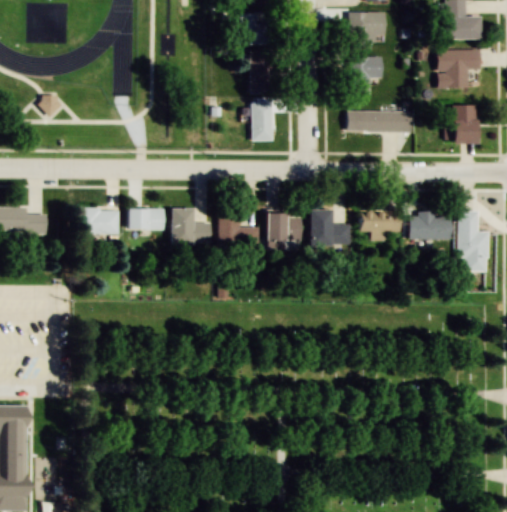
[(481,16),(467,16),(466,0),(444,0),(445,39),(481,39),(481,16)]
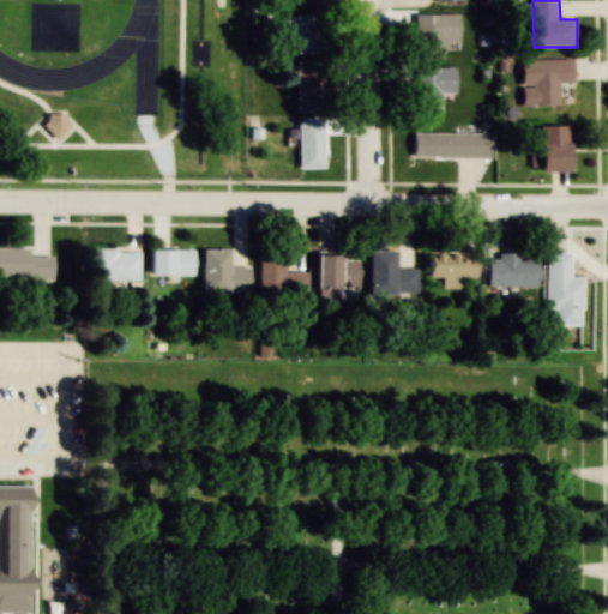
[(419,14),(419,59),(451,59),(450,42),(463,42),(463,14),(419,14)]
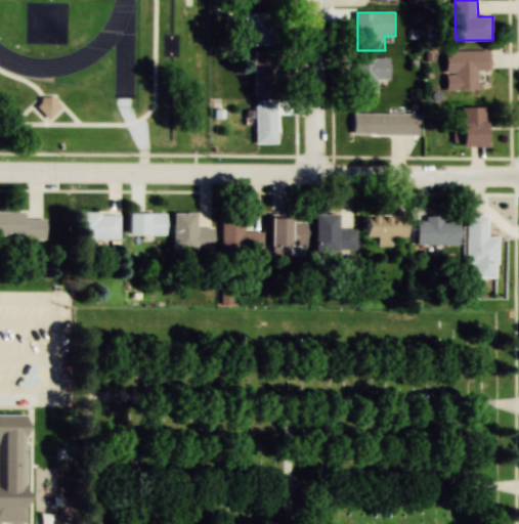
[(273,45),(273,13),(246,13),(246,45),(273,45)]
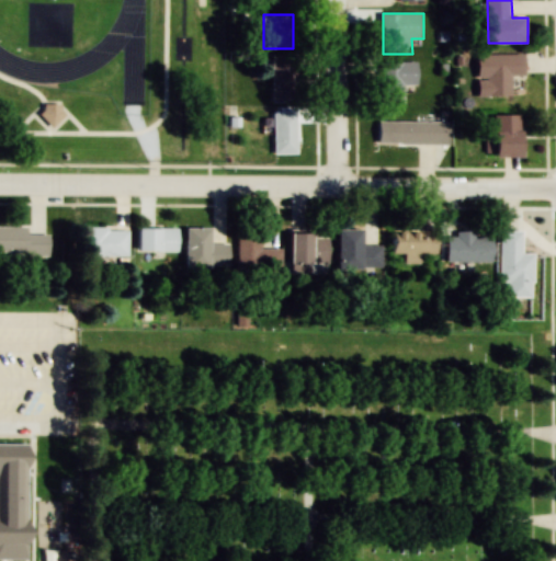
[(513,96),(513,76),(525,76),(525,54),(480,54),(480,96),(513,96)]
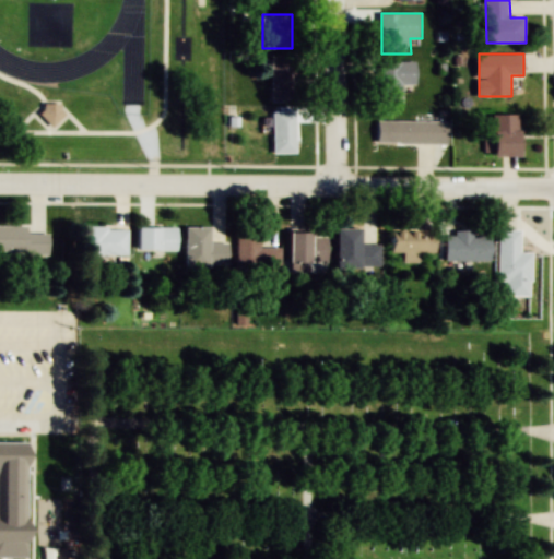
[(273,103),(296,103),(296,56),(273,56),(273,103)]
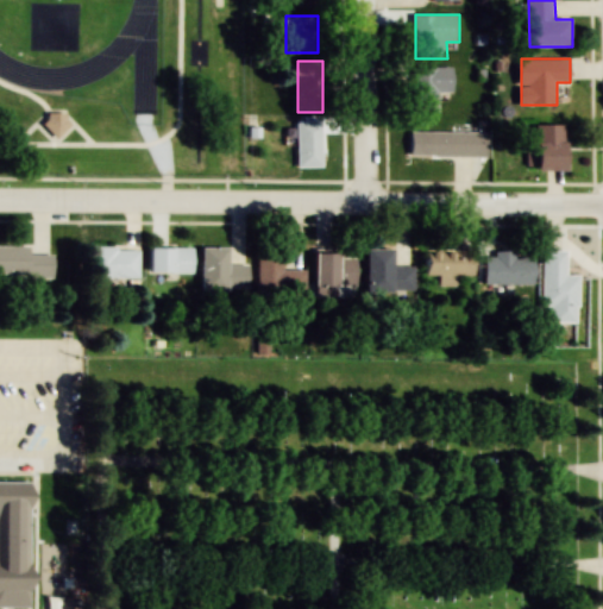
[(415,68),(415,113),(440,112),(440,92),(456,92),(456,68),(415,68)]
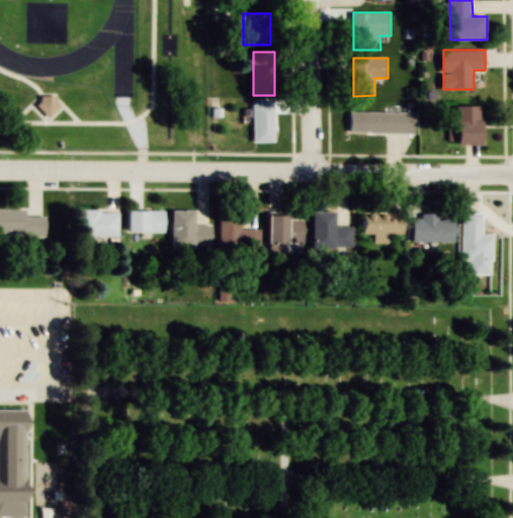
[(57,114),(57,97),(43,97),(43,114),(57,114)]
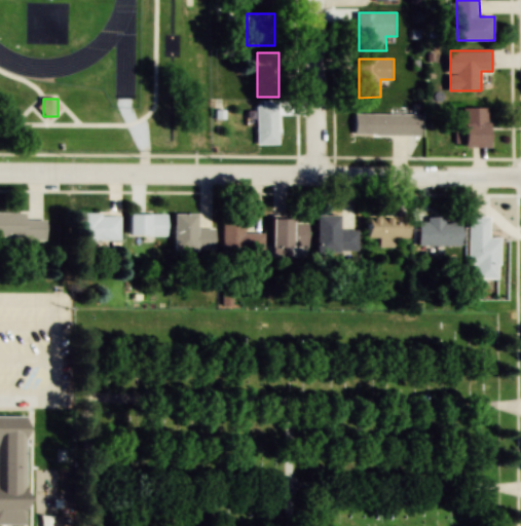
[(281,104),(258,104),(258,145),(281,145),(281,104)]
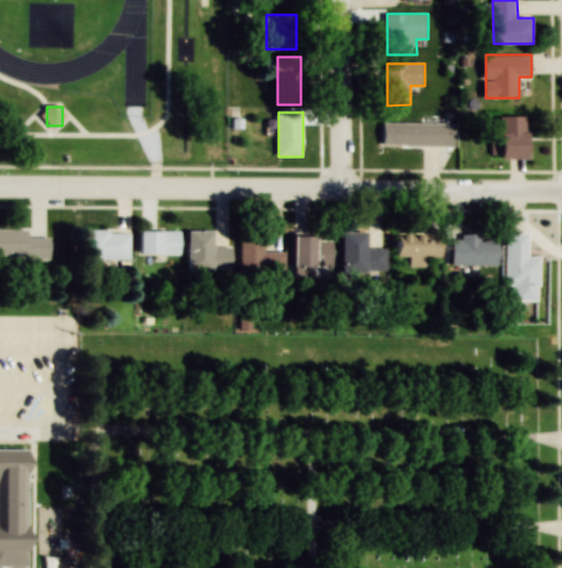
[(531,117),(500,117),(500,159),(531,159),(531,117)]
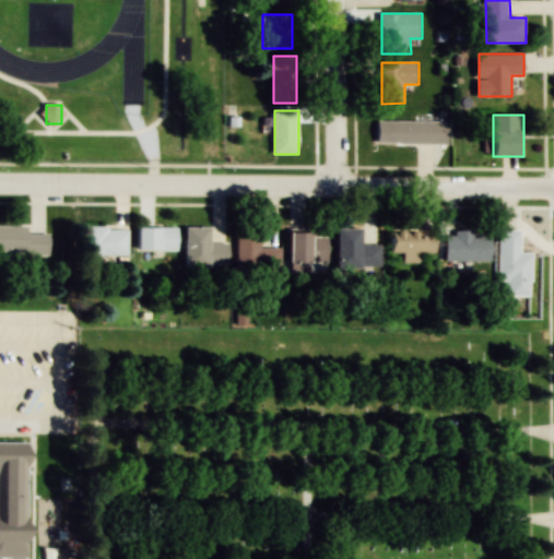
[(451,120),(379,120),(379,144),(451,144),(451,120)]
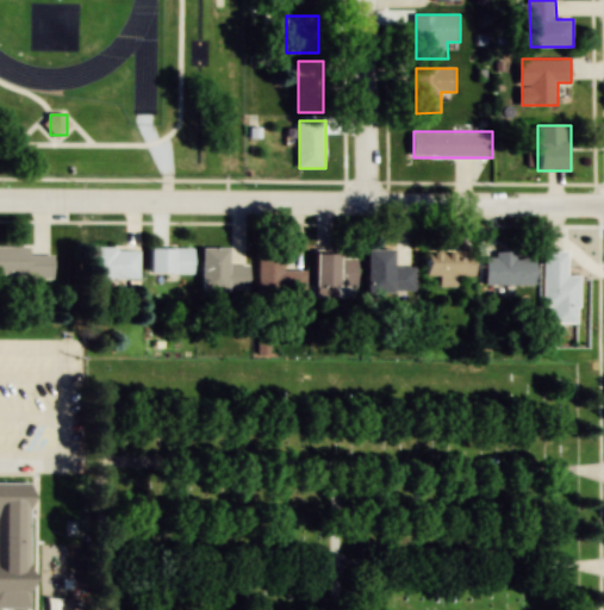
[(30,246),(0,246),(0,277),(56,278),(56,255),(30,255),(30,246)]
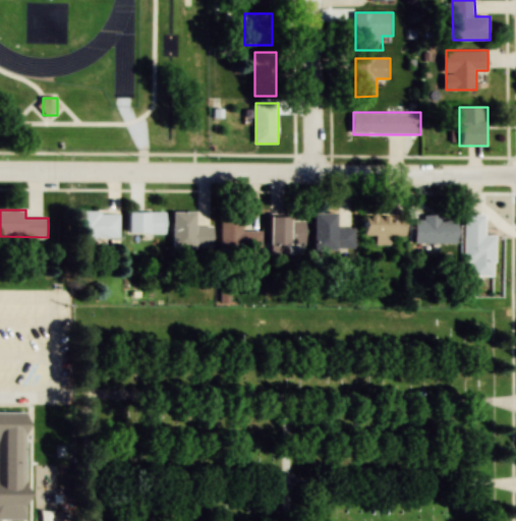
[(223,252),(265,252),(265,231),(244,231),(244,212),(223,211),(223,252)]
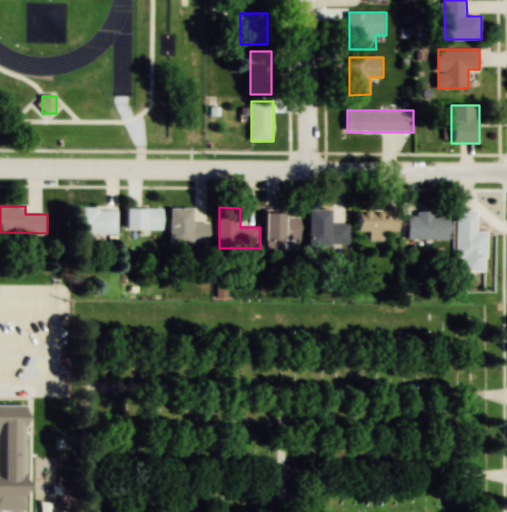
[(119,234),(119,208),(77,208),(77,234),(119,234)]
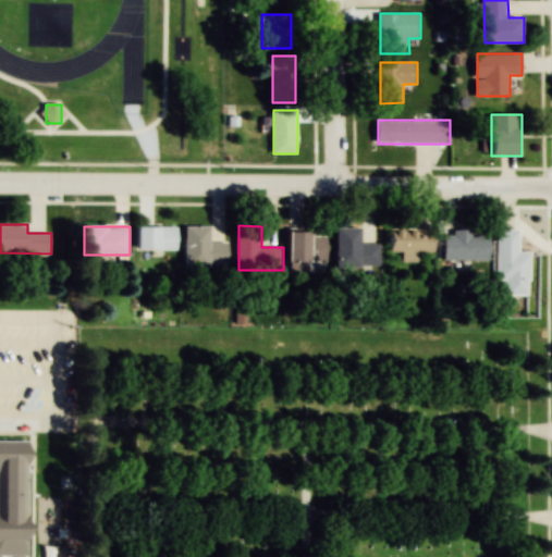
[(138,250),(178,250),(178,227),(138,227),(138,250)]
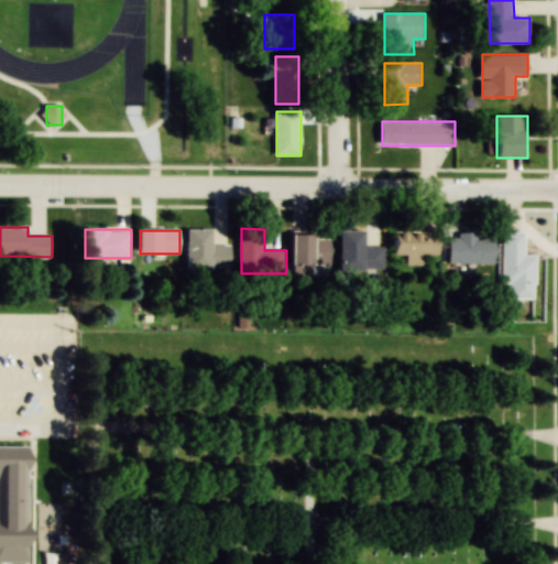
[(188,230),(188,270),(232,270),(232,246),(212,246),(212,230),(188,230)]
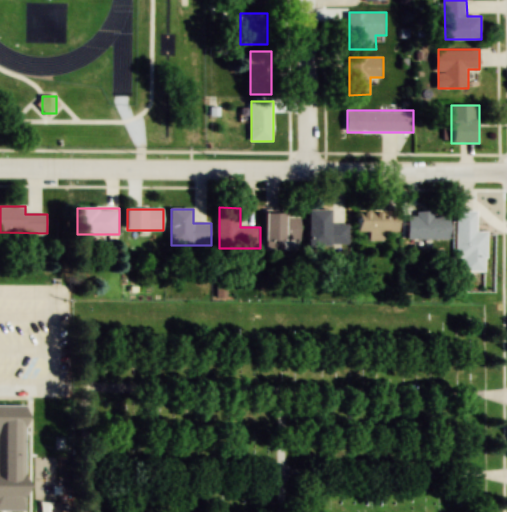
[(311,245),(352,245),(352,224),(333,224),(333,210),(311,210),(311,245)]
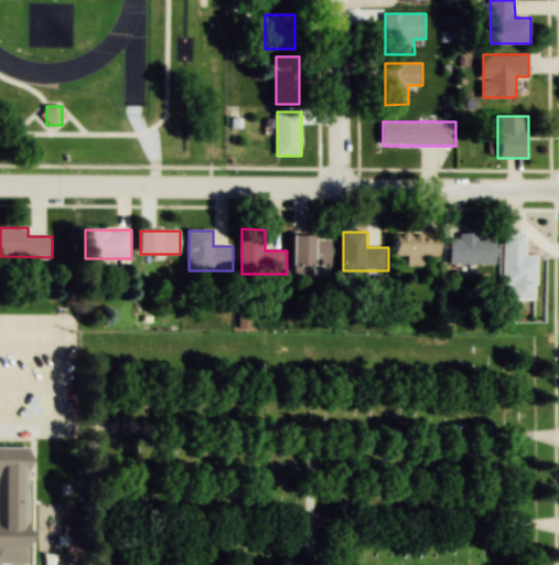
[(410,266),(428,266),(428,256),(443,256),(443,232),(397,232),(397,256),(410,256),(410,266)]
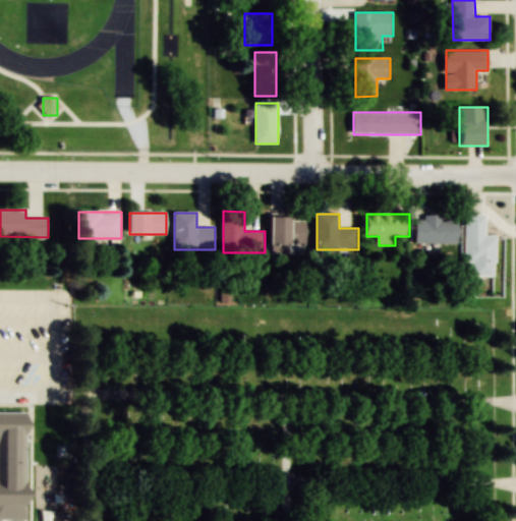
[(498,236),(488,236),(488,215),(467,215),(467,276),(498,276),(498,236)]
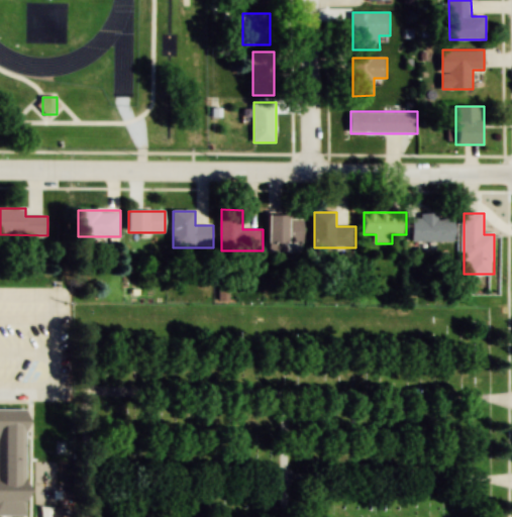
[(455,215),(414,215),(414,241),(455,241),(455,215)]
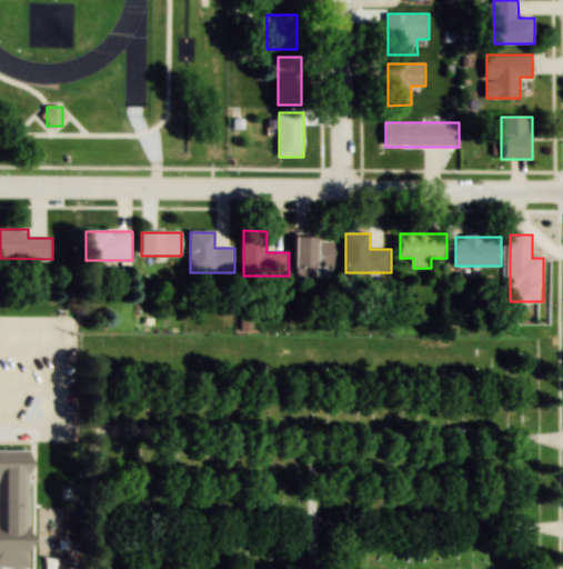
[(334,278),(334,238),(295,238),(295,278),(334,278)]
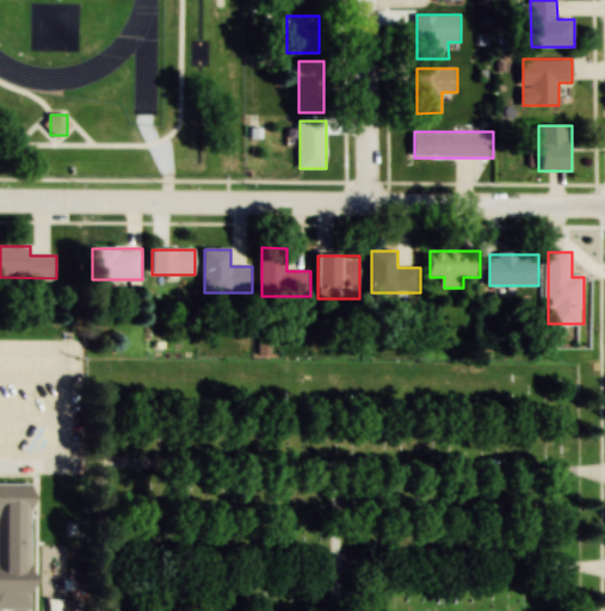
[(31,483),(0,483),(0,610),(32,610),(31,483)]
